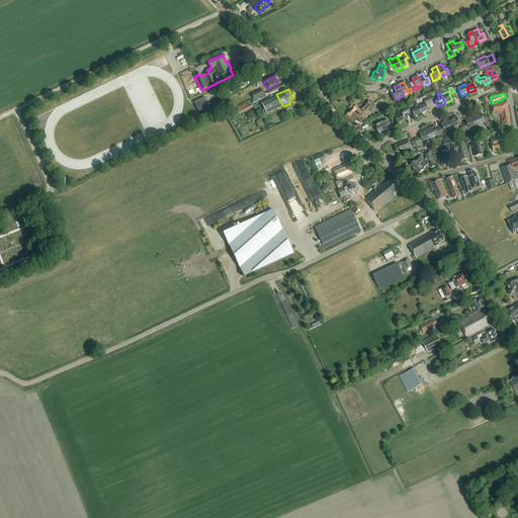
[(266,113),(282,105),(276,94),(261,102),(266,113)]
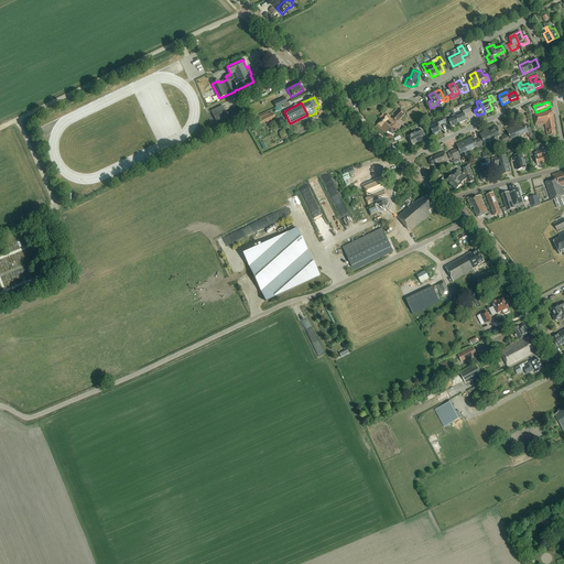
[(223,106),(210,110),(216,121),(227,116),(223,106)]
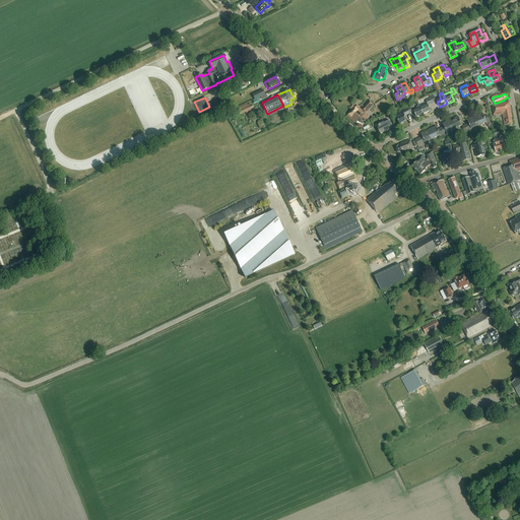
[(358,106),(347,116),(355,124),(360,120),(363,124),(370,117),(366,113),(374,105),(369,101),(361,109),(358,106)]
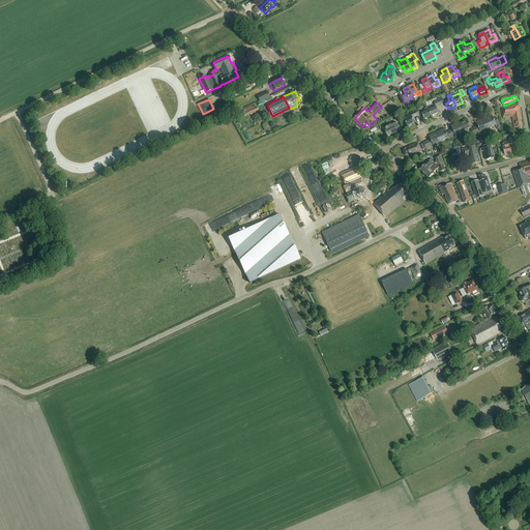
[(256,105),(242,111),(245,118),(259,112),(256,105)]
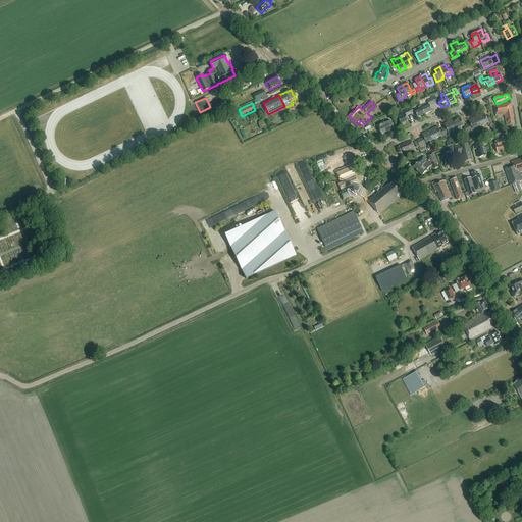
[(511,103),(494,106),(497,116),(505,115),(507,126),(514,124),(513,118),(514,118),(511,103)]
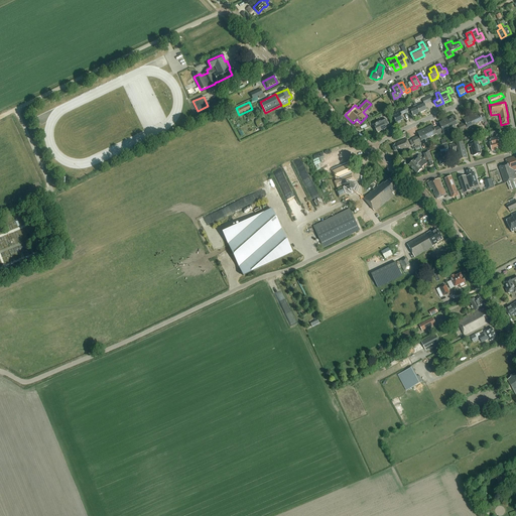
[(420,113),(427,110),(424,105),(421,106),(420,103),(416,105),(418,108),(420,113)]
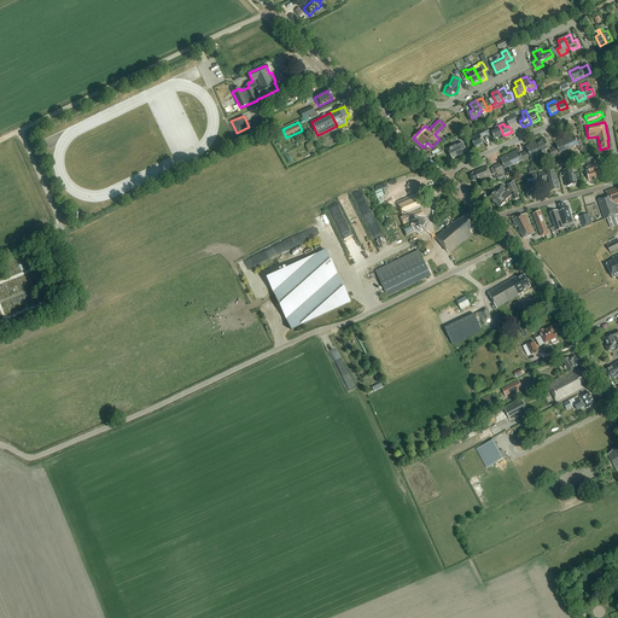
[(499,126),(496,127),(497,130),(493,133),(495,140),(503,135),(501,129),(499,126)]
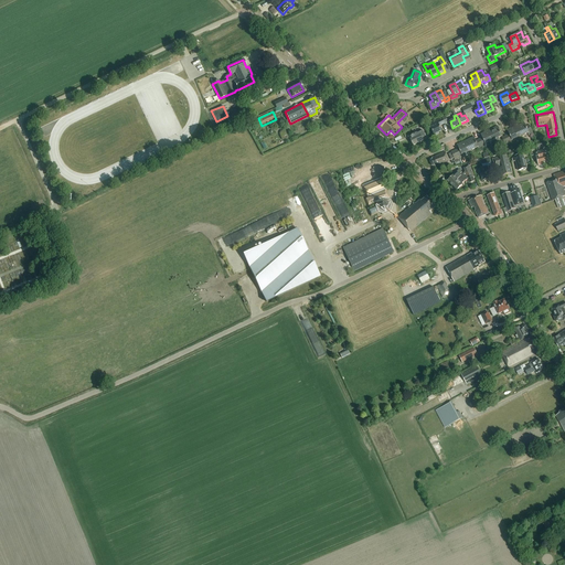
[(439,125),(432,129),(435,136),(439,134),(438,132),(441,131),(439,126),(445,124),(443,118),(437,120),(439,125)]
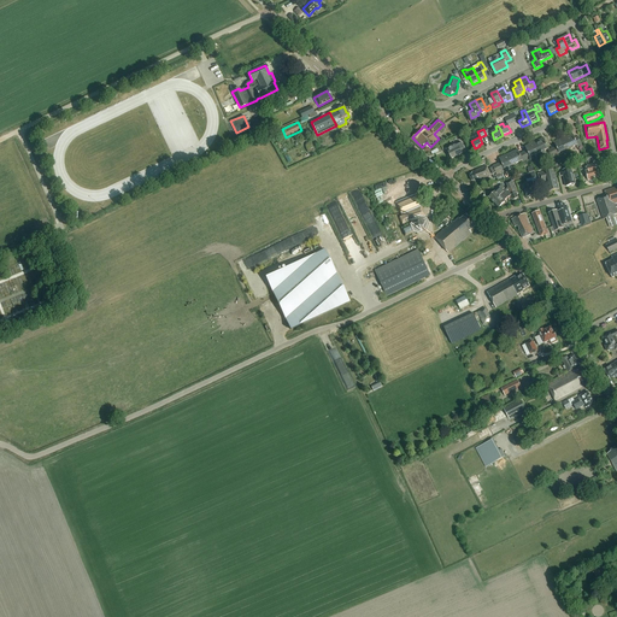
[(568,145),(564,146),(566,150),(576,146),(577,150),(582,147),(579,137),(575,139),(573,134),(564,139),(568,145)]
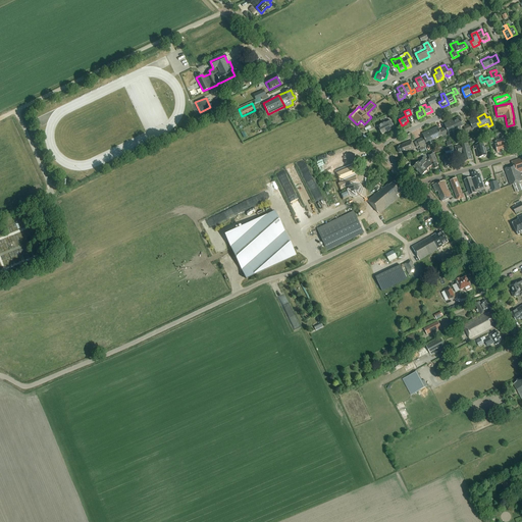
[(461,116),(453,120),(456,125),(453,126),(455,131),(465,125),(461,116)]
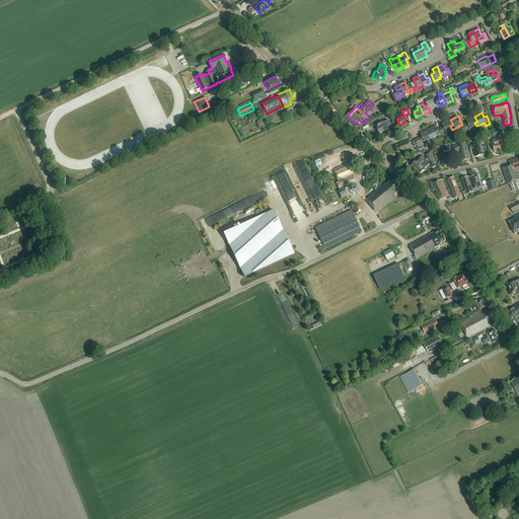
[(467,124),(464,125),(468,133),(472,132),(471,129),(476,126),(474,123),(477,122),(474,117),(466,120),(467,124)]
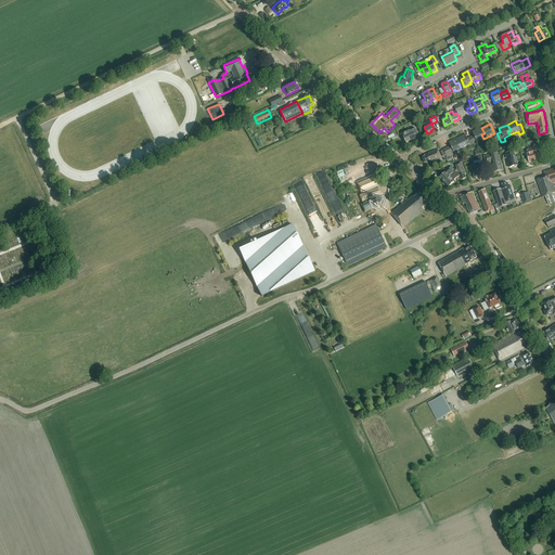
[(415,128),(401,134),(402,138),(403,137),(407,142),(415,138),(414,136),(417,133),(415,128)]
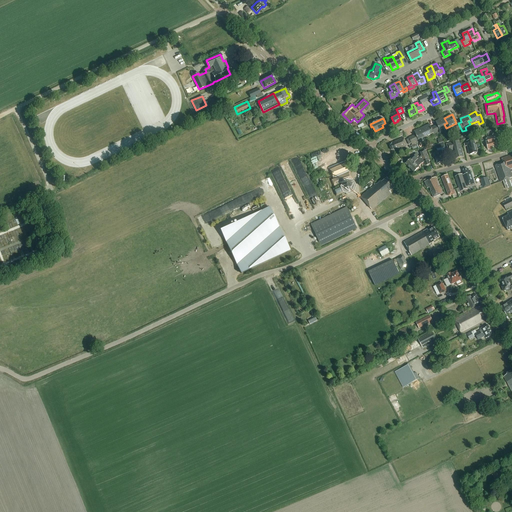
[(444,124),(447,123),(444,118),(435,122),(437,125),(434,127),(438,135),(442,133),(441,130),(446,128),(444,124)]
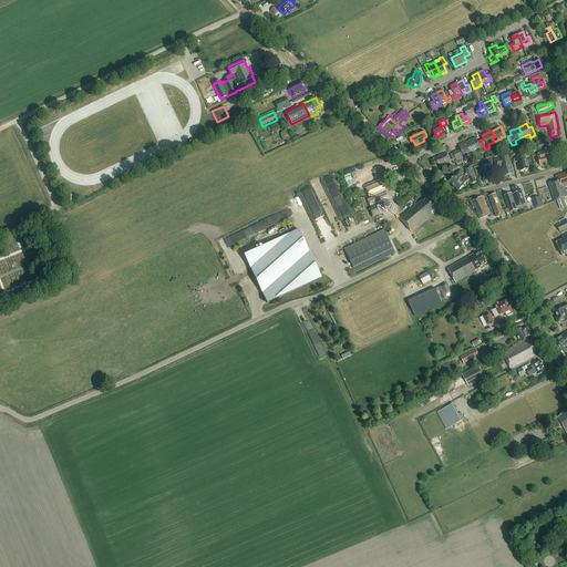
[(481,152),(485,150),(481,141),(477,142),(475,138),(468,141),(471,147),(468,148),(470,153),(478,148),(481,152)]
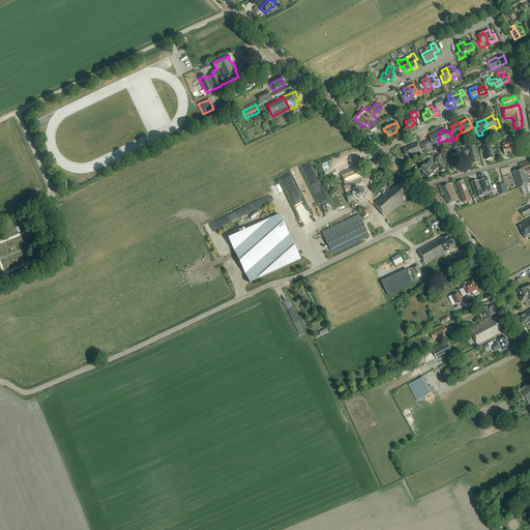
[(440,138),(438,131),(429,137),(431,140),(428,142),(431,150),(436,148),(434,145),(439,143),(438,139),(440,138)]
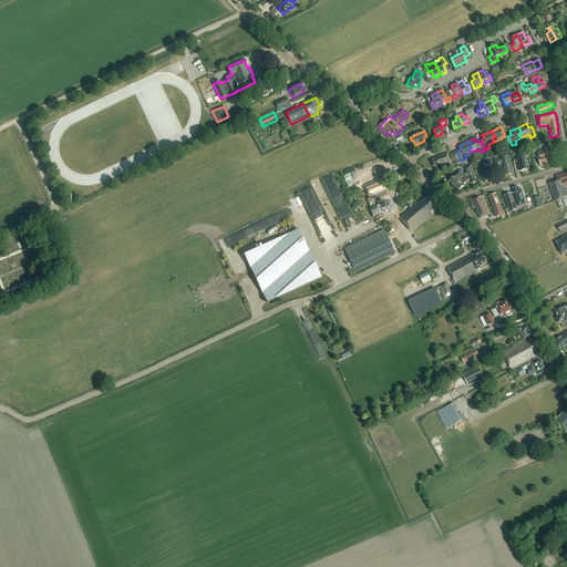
[(539,153),(539,154),(537,155),(540,166),(554,163),(552,155),(550,151),(547,152),(546,151),(539,153)]
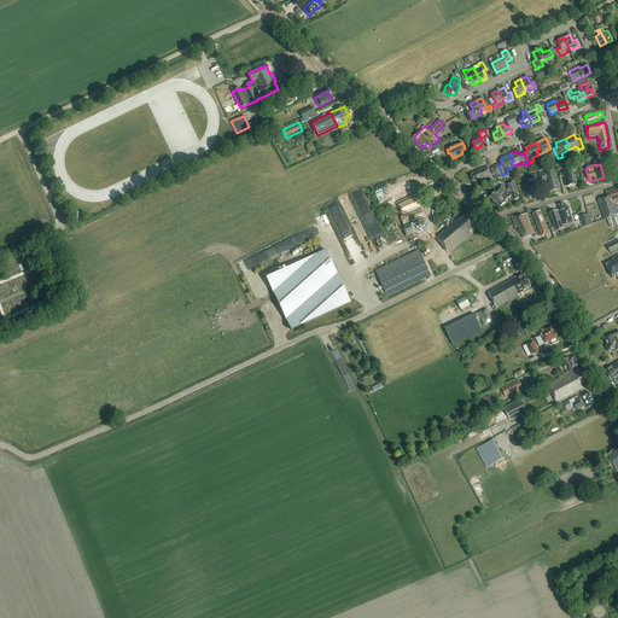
[(499,176),(502,175),(499,165),(491,168),(495,175),(497,174),(499,176)]
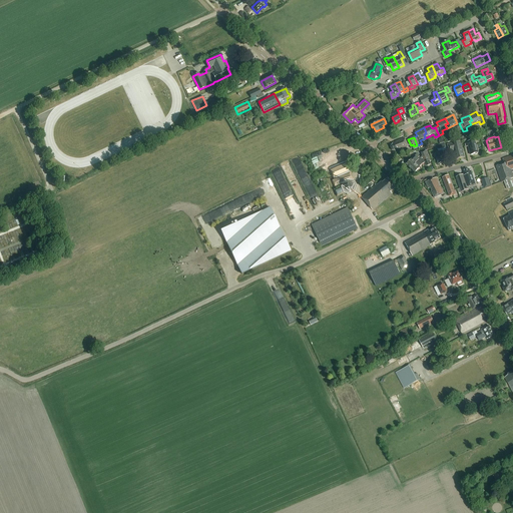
[(392,144),(393,145),(391,146),(393,151),(395,150),(395,151),(399,150),(408,147),(404,138),(396,142),(392,144)]
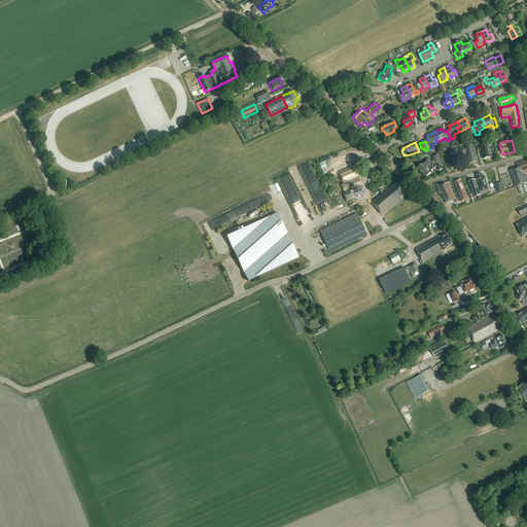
[(473,145),(460,149),(461,155),(466,154),(469,164),(478,162),(473,145)]
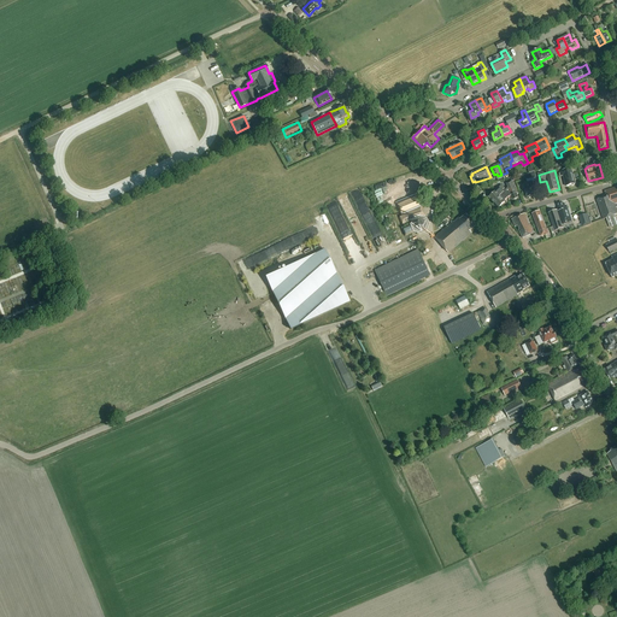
[(573,174),(569,175),(568,170),(559,172),(560,177),(563,176),(566,187),(575,184),(573,174)]
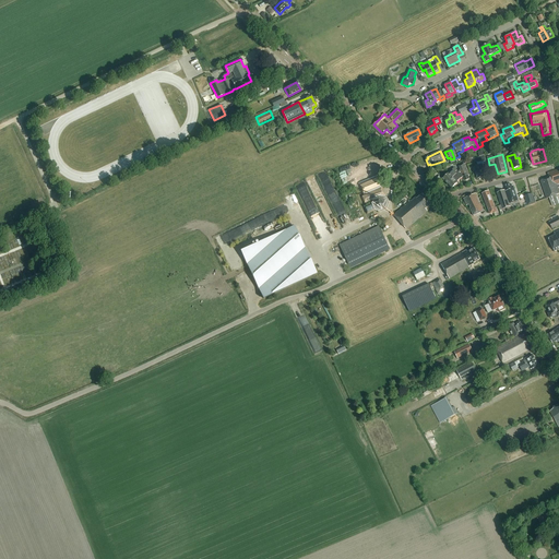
[(476,166),(478,173),(476,174),(477,179),(487,177),(486,170),(484,171),(482,165),(486,164),(485,161),(476,163),(477,166),(476,166)]
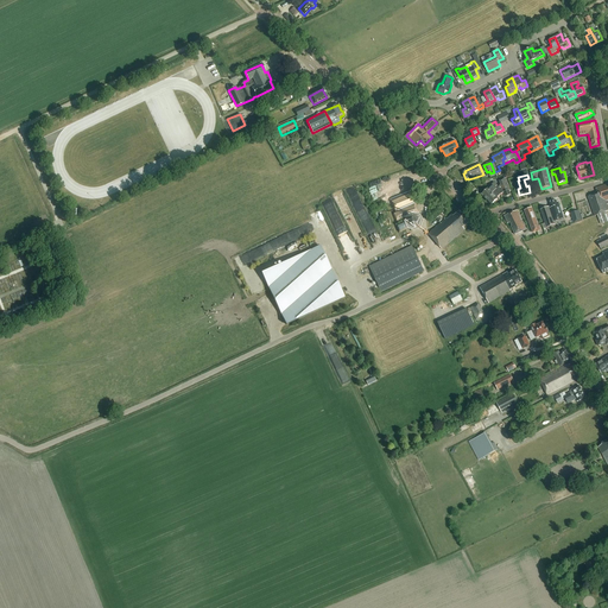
[(499,182),(500,185),(504,194),(505,197),(507,197),(510,196),(510,195),(508,191),(511,191),(506,179),(499,182)]
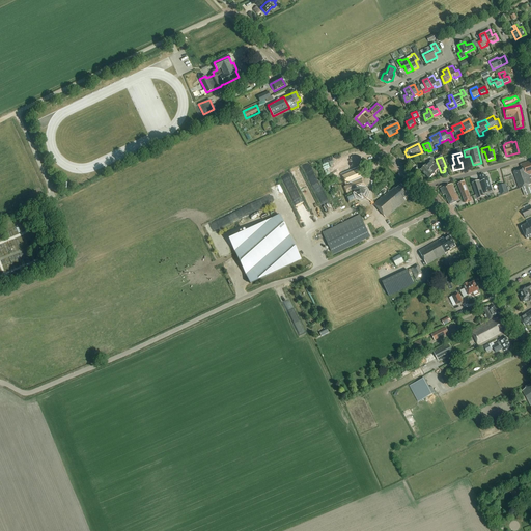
[(421,170),(425,174),(434,166),(429,162),(421,170)]
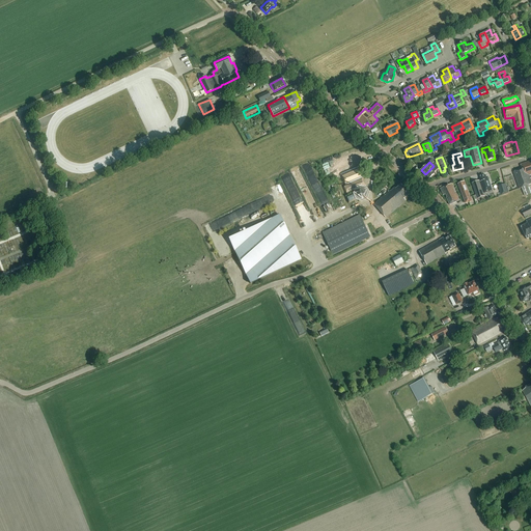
[(437,171),(440,169),(437,162),(434,166),(425,174),(429,179),(435,174),(435,173),(437,171)]
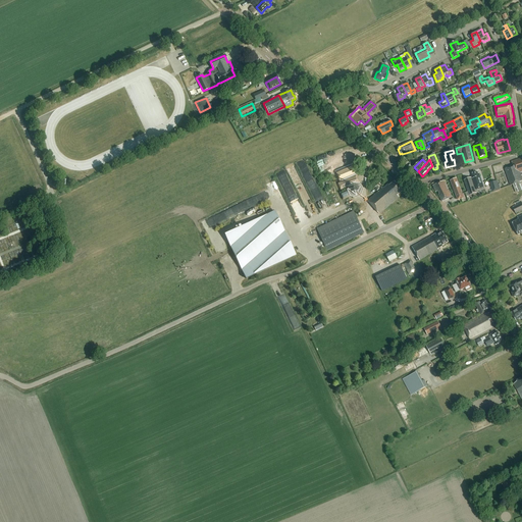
[(505,169),(510,186),(514,185),(521,181),(521,178),(520,172),(521,171),(521,159),(512,162),(513,166),(505,169)]
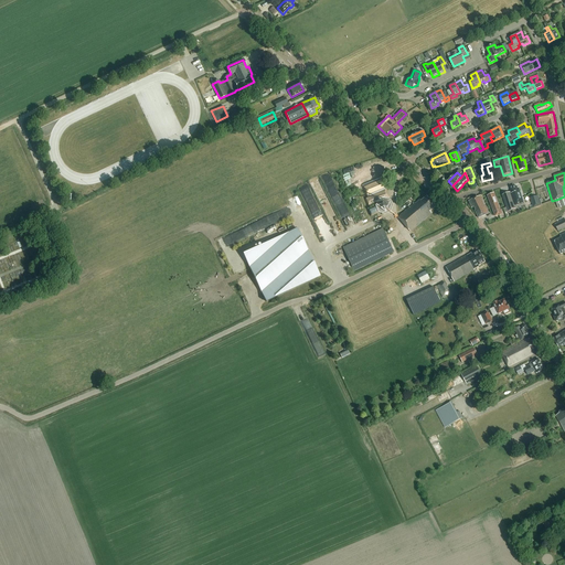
[(382,181),(363,189),(368,198),(385,190),(382,181)]
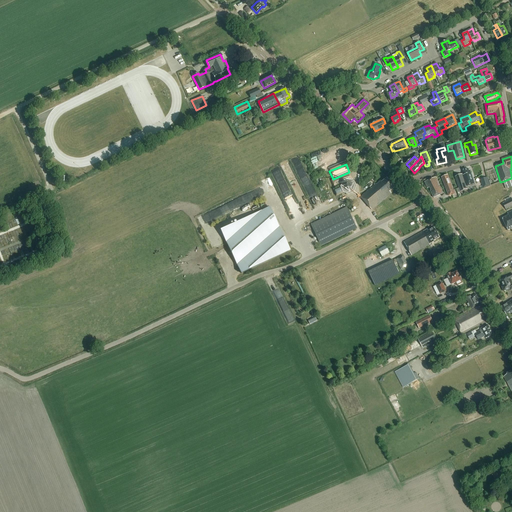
[(462,176),(462,175),(455,177),(460,192),(467,190),(466,187),(475,184),(472,174),(471,174),(470,170),(469,171),(468,169),(463,171),(465,175),(462,176)]
